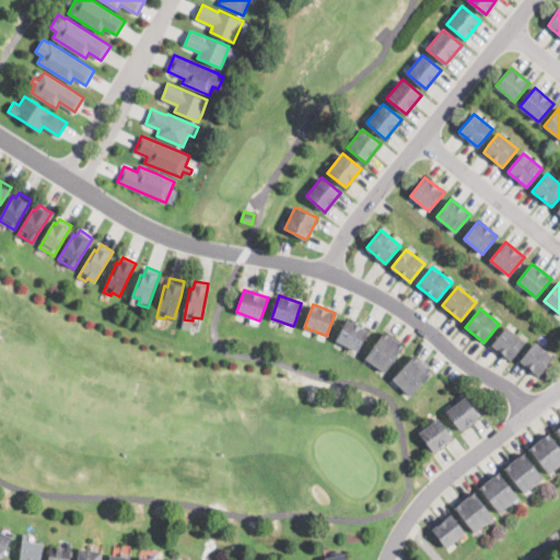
[(361,343),(358,351),(337,340),(348,319),(369,330),(361,343)]
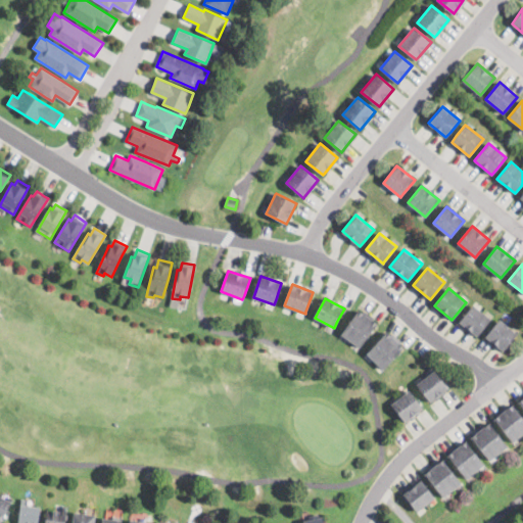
[(488,323),(477,336),(459,322),(473,304),(491,319),(488,323)]
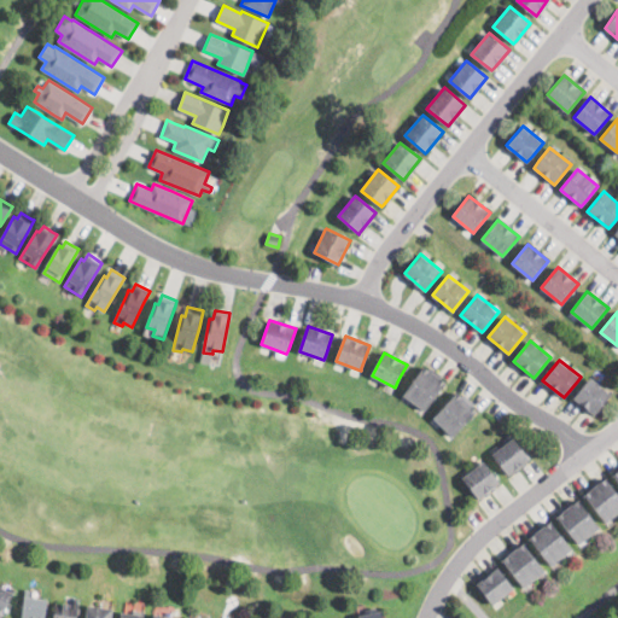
[(427,407),(425,410),(402,395),(424,366),(445,382),(427,407)]
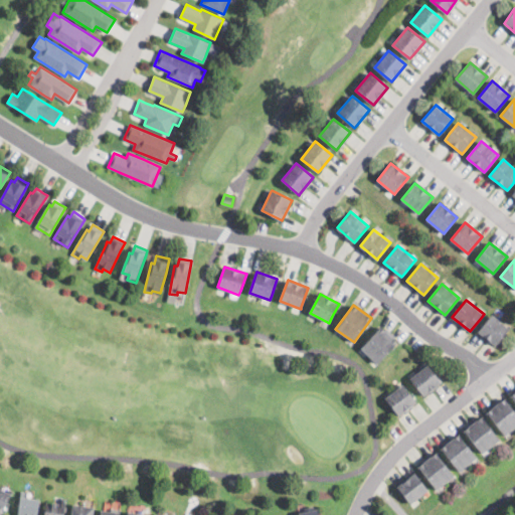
[(499,341),(496,346),(477,331),(491,314),(509,329),(499,341)]
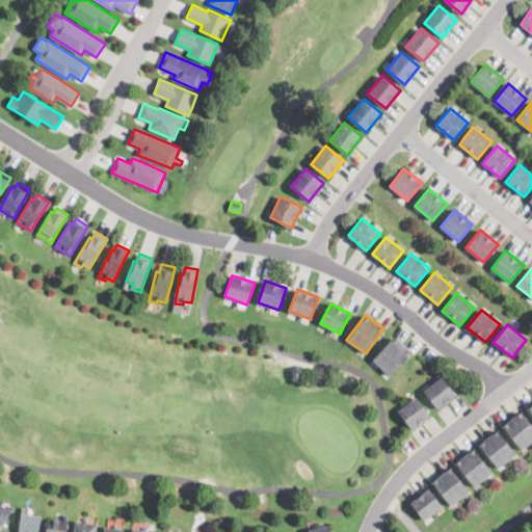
[(391,375),(390,375),(373,361),(395,337),(411,352),(391,375)]
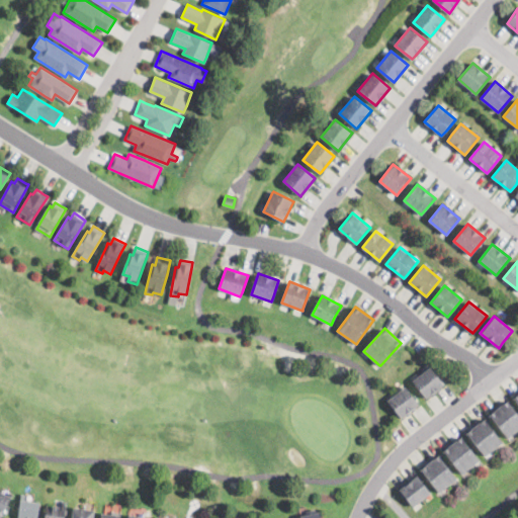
[(429,396),(426,399),(413,380),(430,367),(444,384),(429,396)]
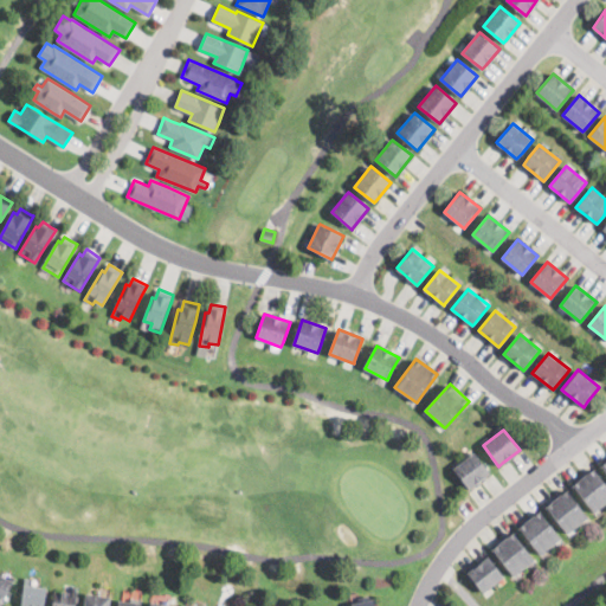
[(472,488),(470,489),(453,469),(474,452),(490,472),(472,488)]
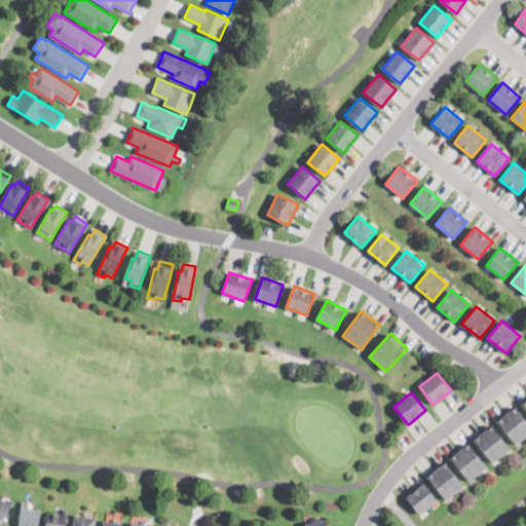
[(525,437),(516,445),(497,420),(516,407),(525,419),(525,437)]
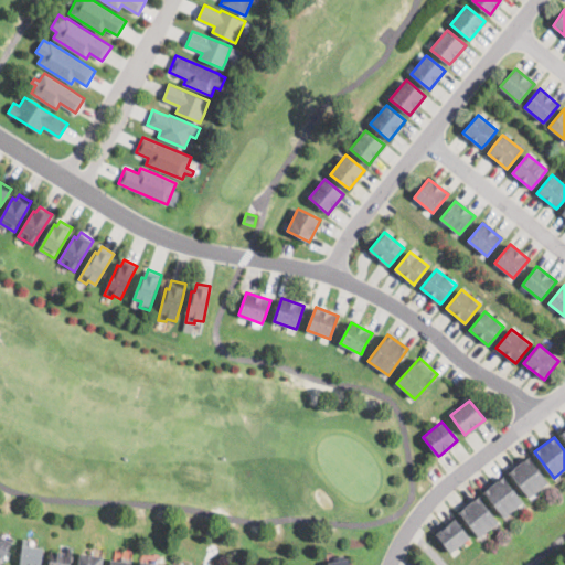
[(529,497),(510,471),(529,457),(548,482),(529,497)]
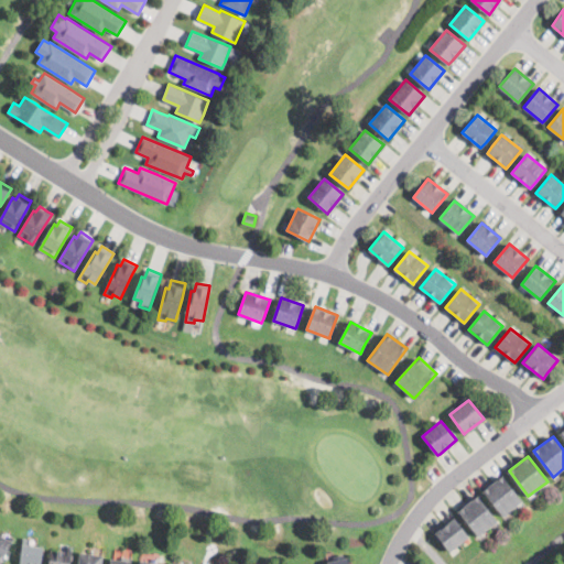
[(503,516),(502,516),(484,491),(503,476),(522,500),(503,516)]
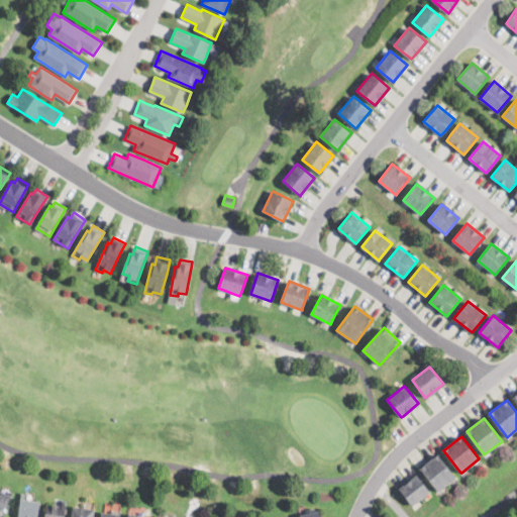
[(439,490),(437,492),(420,469),(438,454),(455,477),(439,490)]
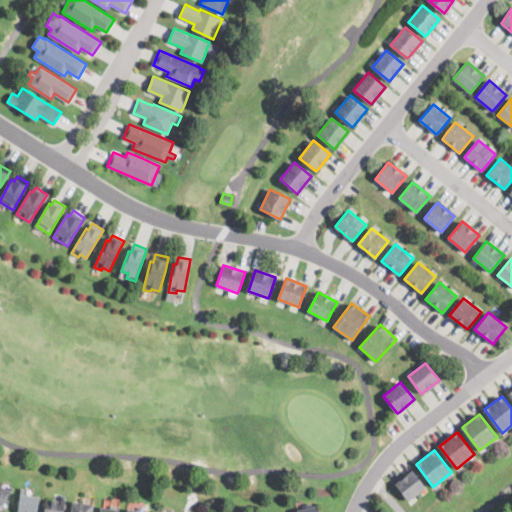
[(408,501),(394,485),(413,470),(426,487),(408,501)]
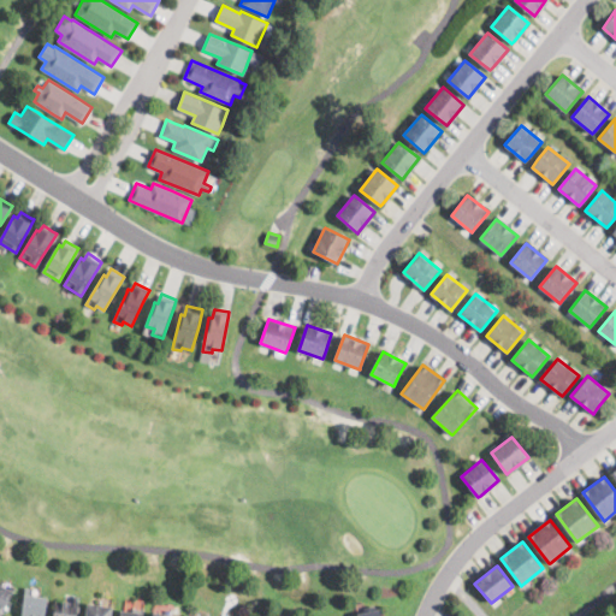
[(0,585),(6,588),(9,590),(11,585),(16,587),(1,615),(0,615),(0,585)]
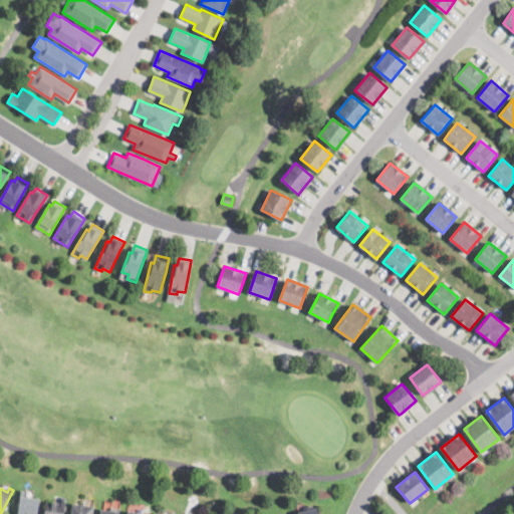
[(39,501),(37,513),(18,513),(21,490),(26,490),(25,497),(39,498),(39,501)]
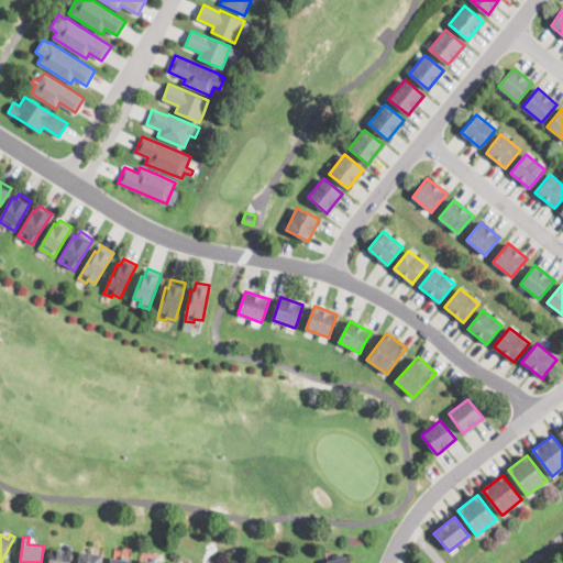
[(73,545),(73,551),(70,562),(50,562),(51,549),(67,550),(67,545),(73,545)]
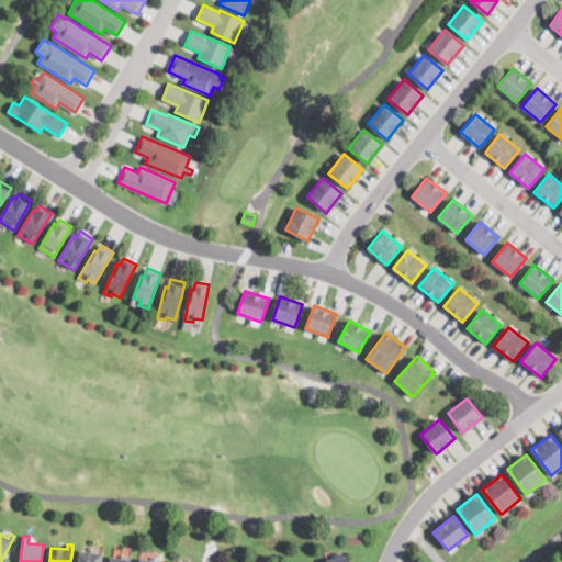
[(103,553),(102,561),(78,561),(80,551),(103,553)]
